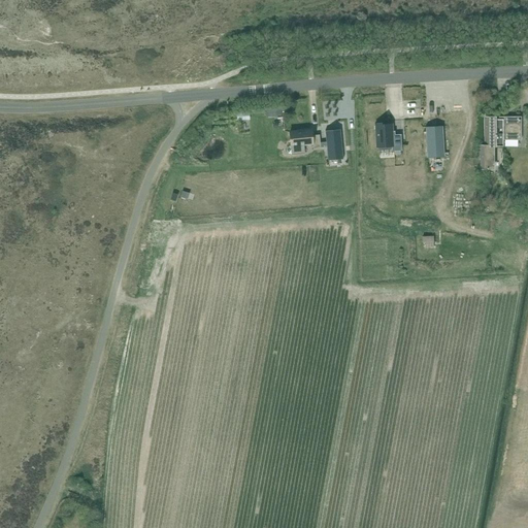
[(237,121),(250,120),(250,111),(237,112),(237,121)]
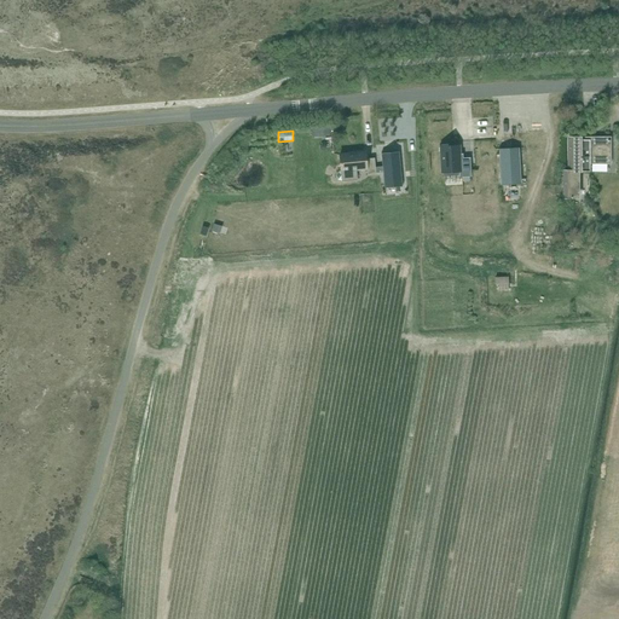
[(570,172),(563,172),(563,198),(578,198),(578,172),(590,172),(590,163),(609,163),(609,140),(580,140),(580,138),(570,138),(570,172)]
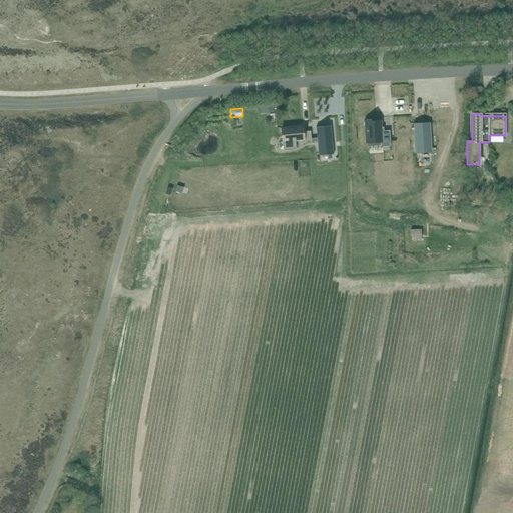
[(381,121),(366,121),(367,143),(381,142),(381,147),(383,147),(383,150),(389,150),(389,146),(391,146),(390,131),(384,131),(384,127),(381,128),(381,121)]
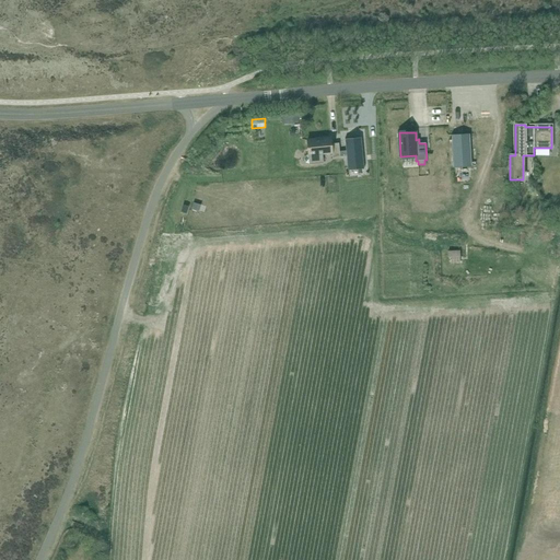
[(469,133),(452,135),(454,167),(471,166),(469,133)]
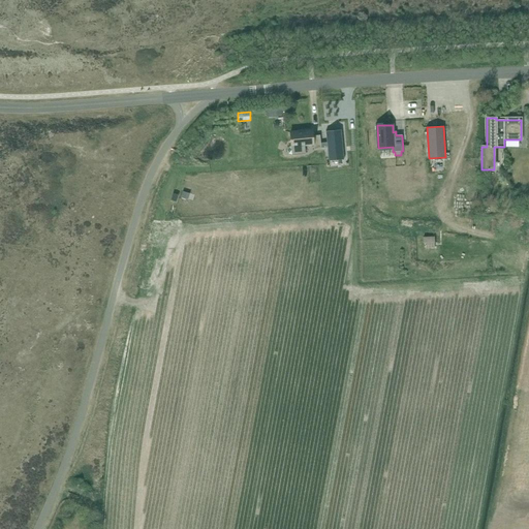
[(287,147),(286,150),(287,153),(290,154),(290,155),(305,154),(304,145),(312,145),(313,149),(319,148),(325,147),(328,161),(329,161),(328,159),(342,158),(342,159),(343,159),(340,129),(339,130),(339,131),(325,132),(325,131),(324,131),(325,143),(319,143),(318,135),(312,135),(311,130),(288,132),(289,142),(289,145),(290,145),(290,146),(287,147)]
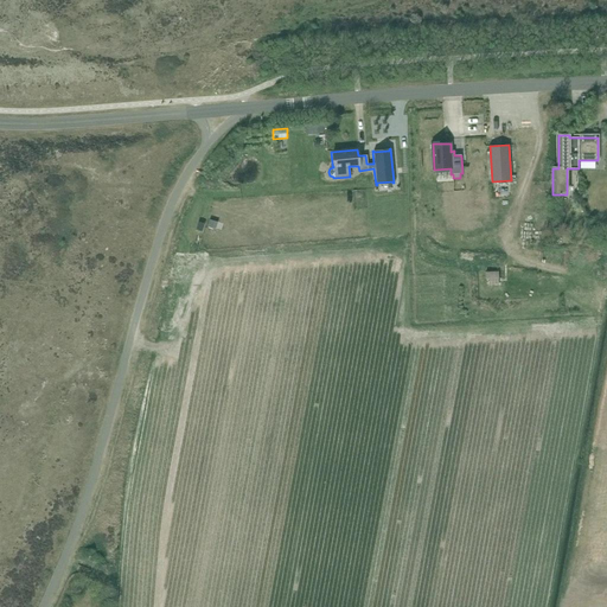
All buildings are outlined.
